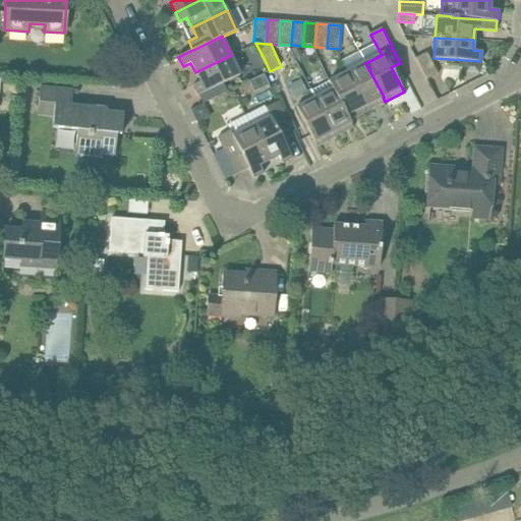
[(426,52),(415,58),(426,79),(438,73),(426,52)]
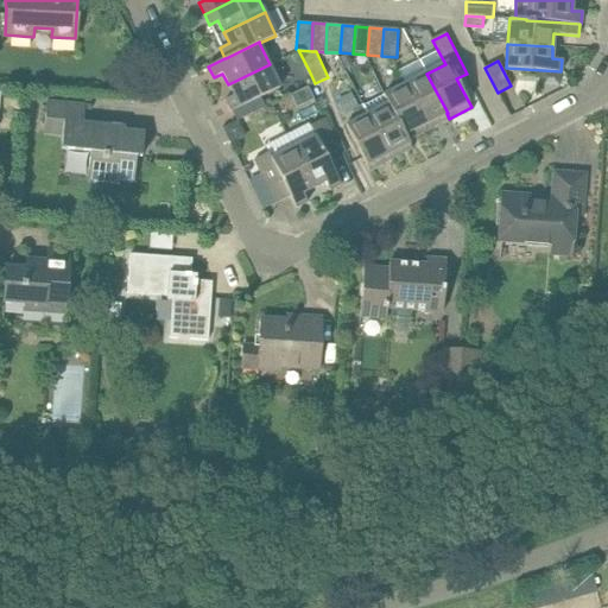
[(280,87),(270,64),(228,84),(233,96),(225,100),(230,112),(233,111),(238,120),(265,107),(260,97),(280,87)]
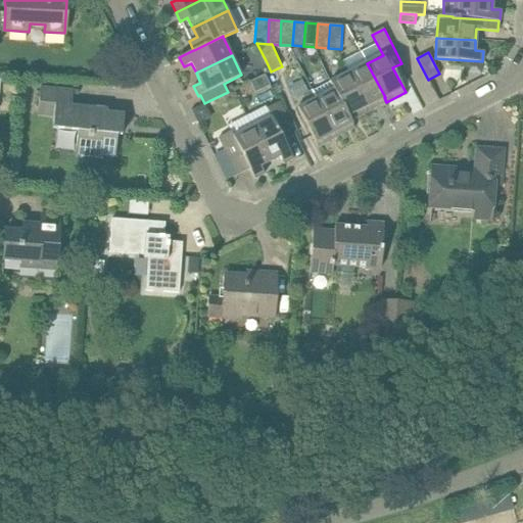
[(368,111),(386,102),(384,97),(385,97),(367,63),(349,73),(367,105),(366,106),(368,111)]
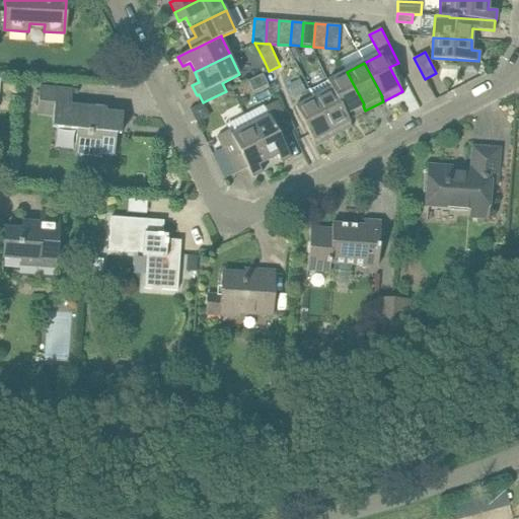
[(348,120),(365,110),(363,105),(364,104),(347,72),(327,81),(330,88),(331,88),(348,120)]
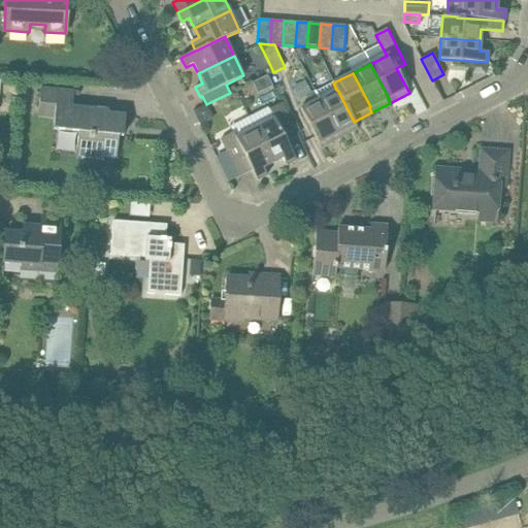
[(333,83),(317,92),(340,137),(358,129),(354,122),(337,90),(336,90),(333,83)]
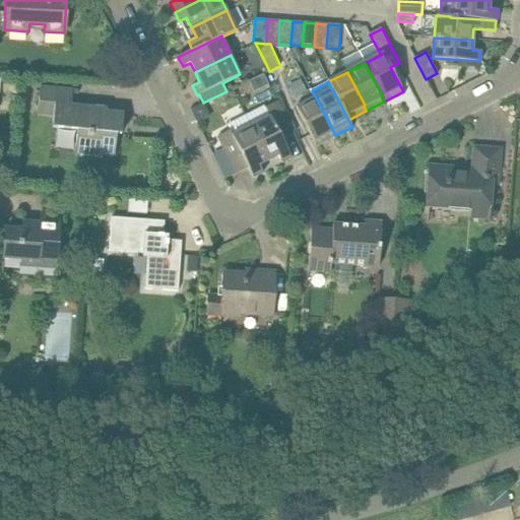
[(37,115),(53,117),(52,128),(77,130),(75,153),(102,155),(102,152),(115,153),(117,133),(114,133),(115,123),(122,124),(123,116),(69,111),(71,91),(40,88),(37,115)]
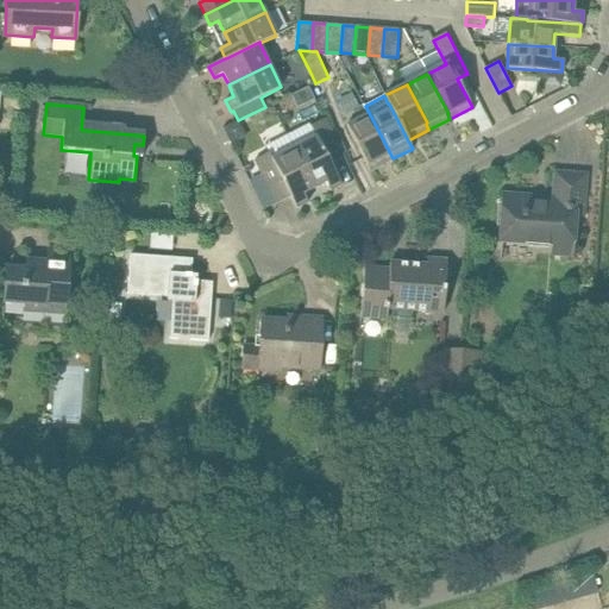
[(370,170),(393,158),(365,106),(364,106),(363,105),(353,110),(358,119),(346,125),(370,170)]
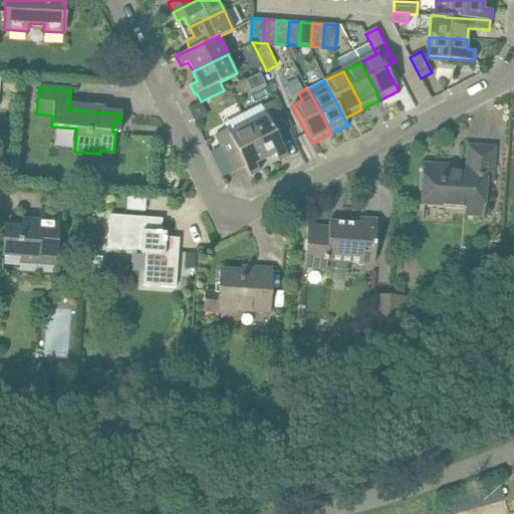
[(249,124),(266,158),(275,154),(278,161),(288,156),(275,132),(287,125),(278,107),(275,100),(263,106),(268,114),(249,124)]
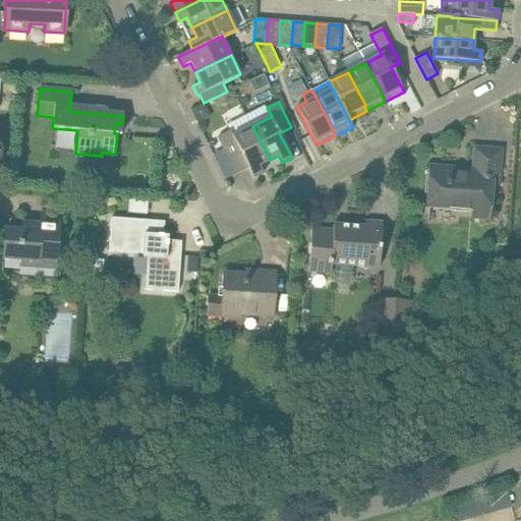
[(259,166),(270,160),(252,126),(232,136),(230,131),(218,137),(236,174),(248,168),(253,178),(264,173),(259,166)]
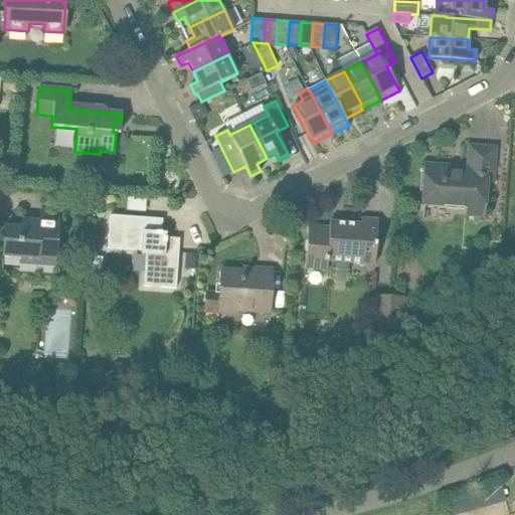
[(493,183),(494,168),(495,148),(470,146),(468,168),(461,168),(461,170),(445,169),(445,167),(425,165),(422,203),(443,204),(469,206),(469,214),(485,215),(486,183),(493,183)]
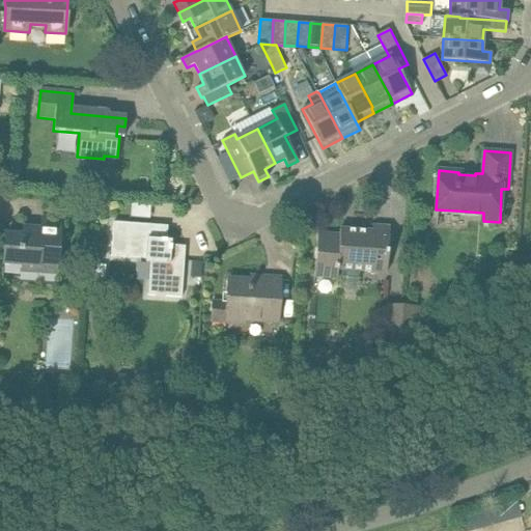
[(167,226),(161,225),(113,222),(112,243),(111,255),(146,257),(146,261),(150,262),(148,295),(182,297),(185,246),(169,245),(166,242),(167,226)]
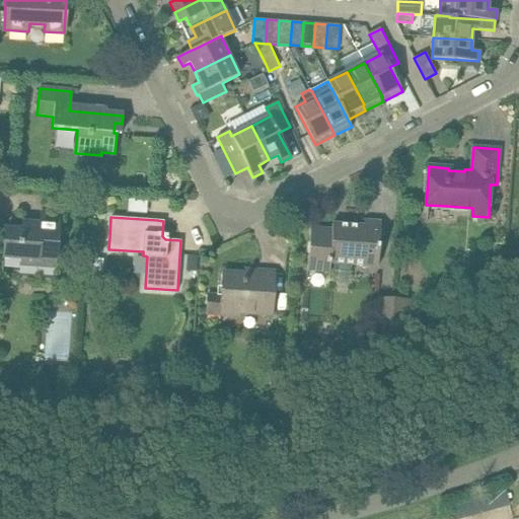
[(378,266),(379,241),(381,221),(364,220),(363,226),(332,223),(331,229),(310,227),(309,247),(307,271),(331,272),(331,263),(378,266)]
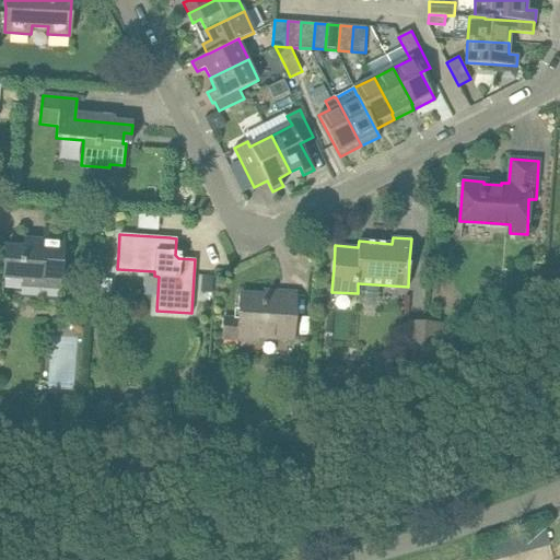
[(6,246),(2,279),(20,280),(22,280),(21,287),(41,288),(59,289),(60,282),(62,242),(62,241),(31,238),(24,238),(24,247),(22,247),(6,246)]
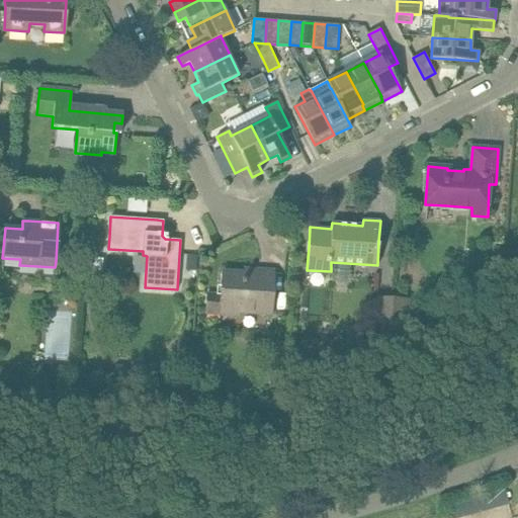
[(271,314),(272,291),(273,271),(257,270),(257,274),(223,272),(222,294),(206,293),(205,316),(239,318),(239,312),(271,314)]
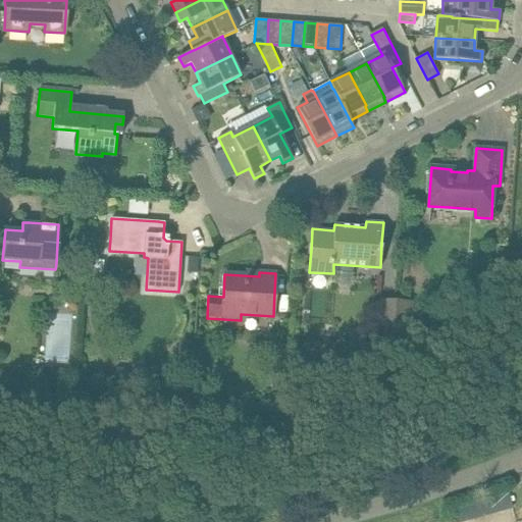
[(398,344),(399,327),(402,301),(378,299),(375,342),(398,344)]
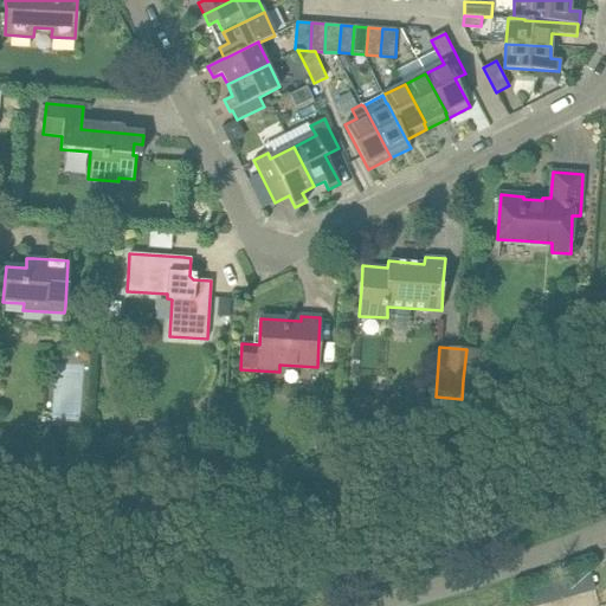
[(479,350),(466,349),(463,380),(477,381),(479,350)]
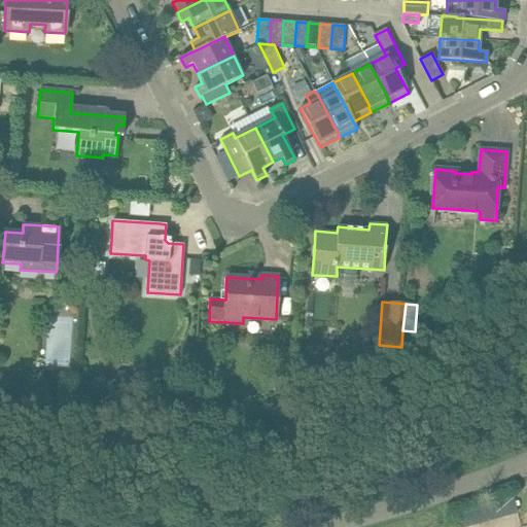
[(275,379),(275,393),(288,393),(288,379),(275,379)]
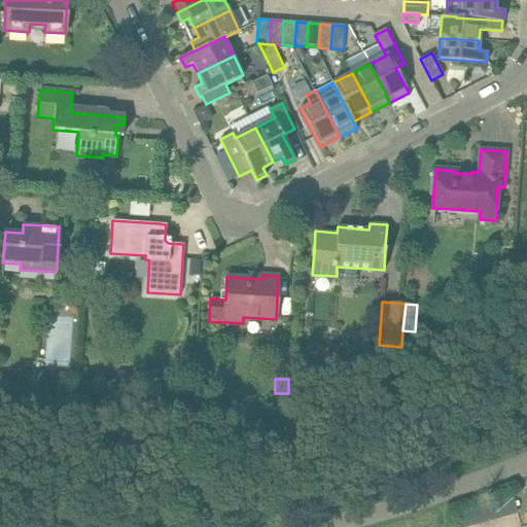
[(460,524),(519,514),(516,499),(457,510),(460,524)]
